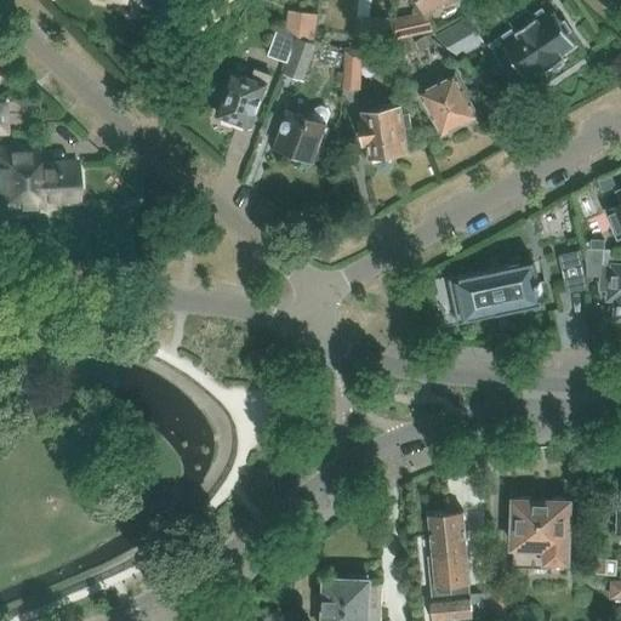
[(359,0),(357,18),(360,18),(370,18),(371,0),(359,0)]
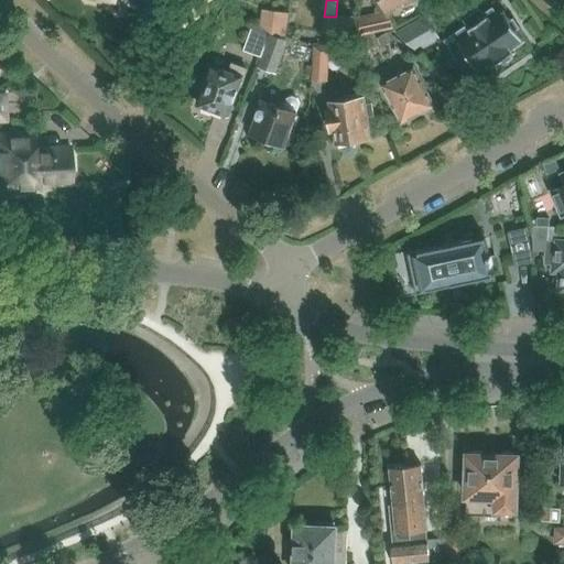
[(387,14),(390,12),(389,10),(408,0),(378,0),(380,3),(387,14)]
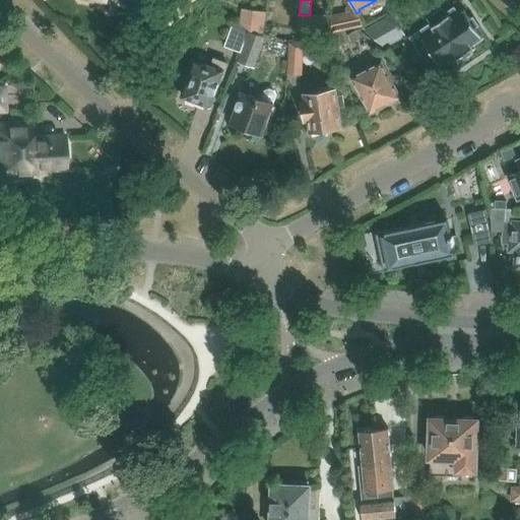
[(363,27),(360,11),(356,13),(350,3),(347,6),(345,10),(345,12),(329,16),(333,34),(363,27)]
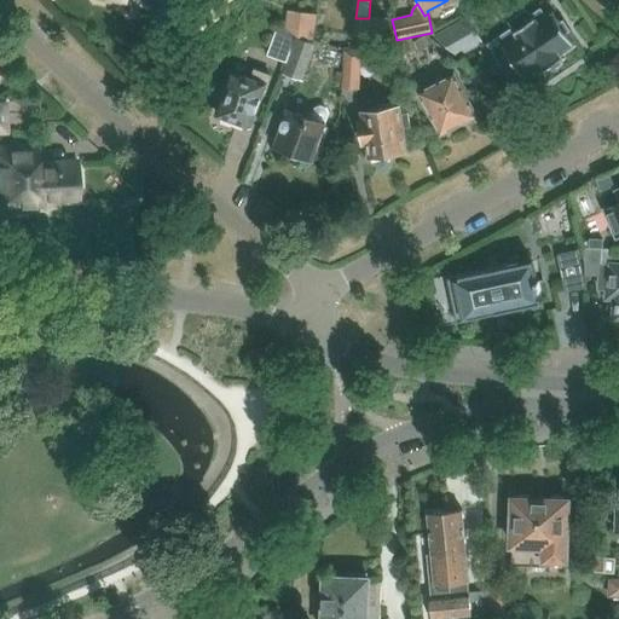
[(527,9),(507,22),(516,36),(502,46),(524,79),(538,69),(541,73),(542,71),(545,76),(562,64),(560,61),(561,59),(559,56),(573,45),(566,34),(565,33),(551,12),(537,23),(527,9)]
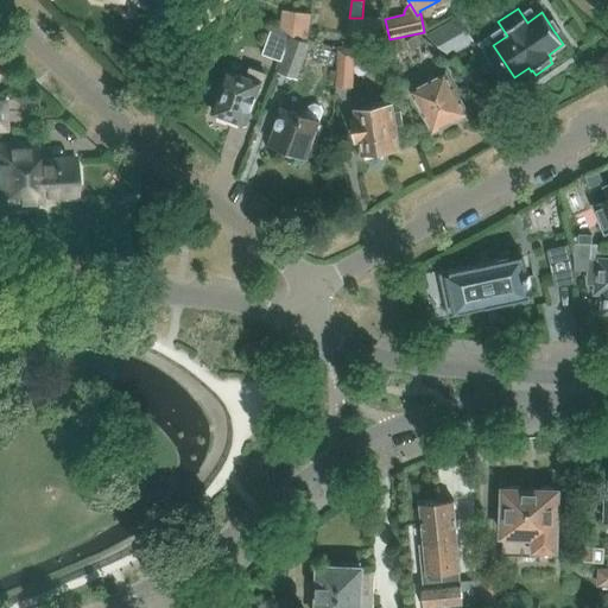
[(291,37),(293,38),(308,39),(311,14),(282,11),(279,27),(280,27),(290,36),(291,37)]
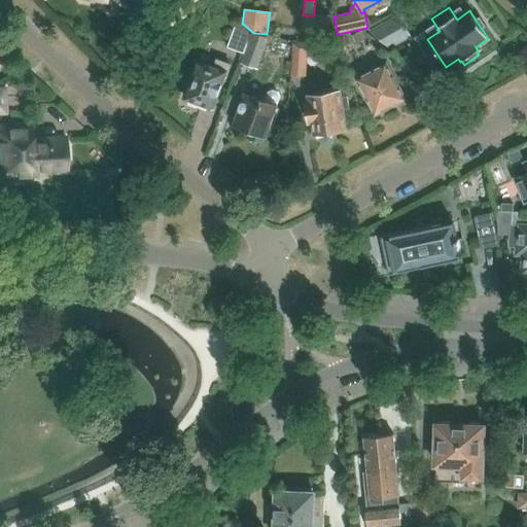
[(332,16),(306,15),(306,34),(331,35),(332,16)]
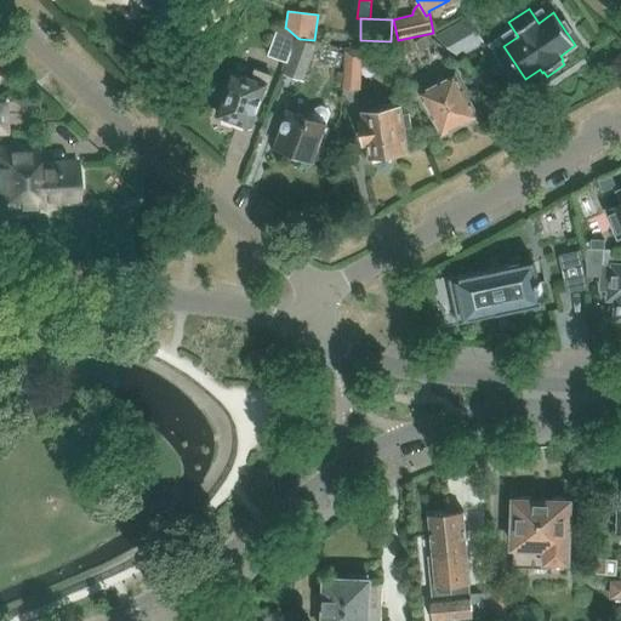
[(484,43),(469,18),(436,38),(459,57),(484,43)]
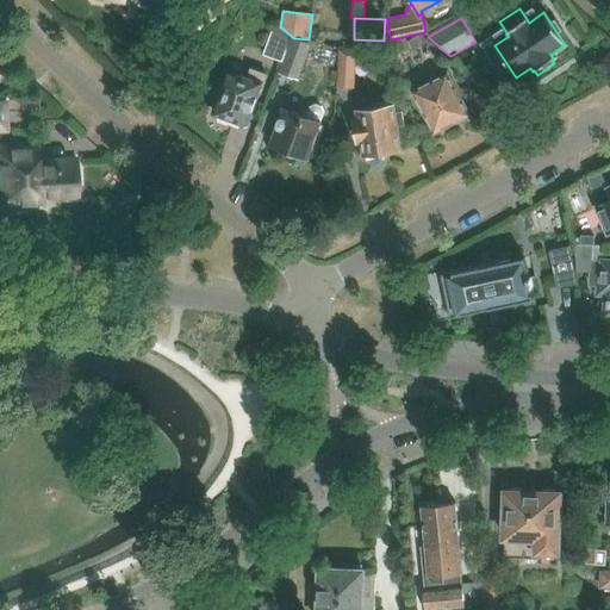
[(273,25),(262,55),(281,62),(291,36),(281,27),(280,27),(273,25)]
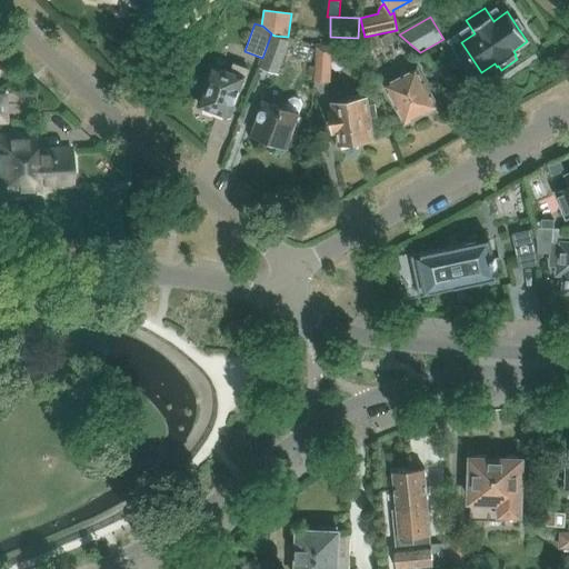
[(383,47),(396,40),(391,32),(379,39),(383,47)]
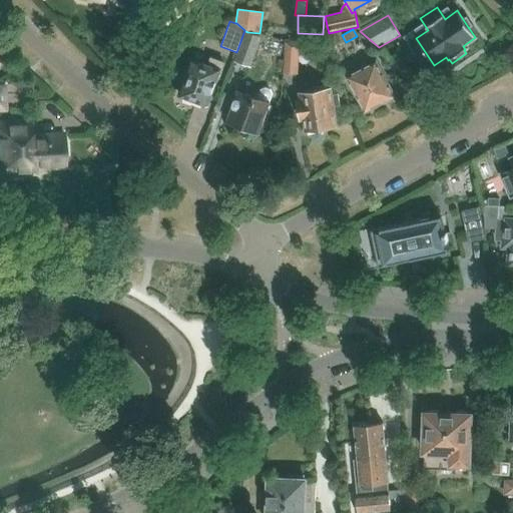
[(233,61),(249,67),(261,37),(247,32),(245,31),(244,30),(236,52),(233,61)]
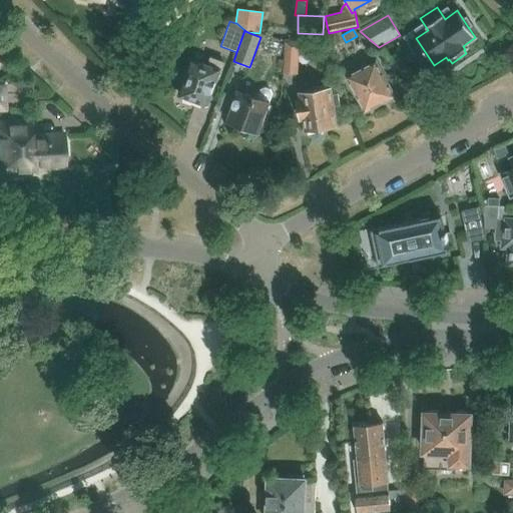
[(337,33),(326,37),(330,47),(337,45),(339,40),(337,33)]
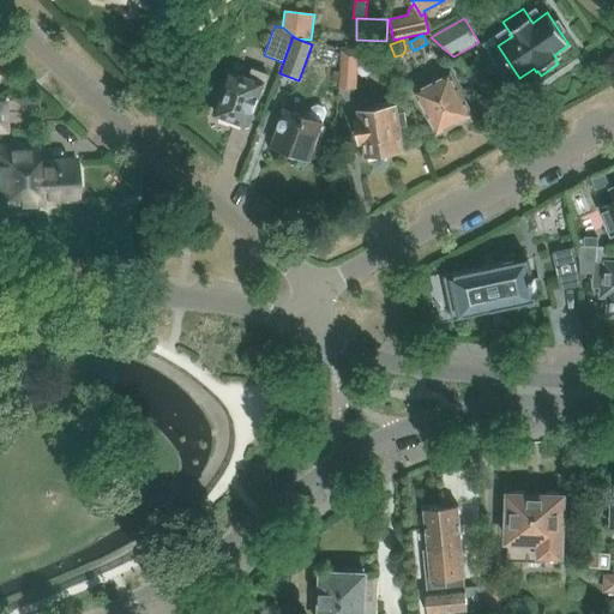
[(339,49),(342,84),(356,84),(355,61),(372,60),(371,47),(339,49)]
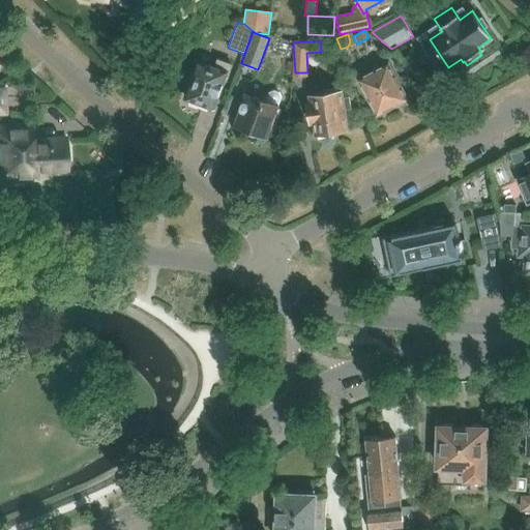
[(275,41),(272,54),(290,58),(293,47),(275,41)]
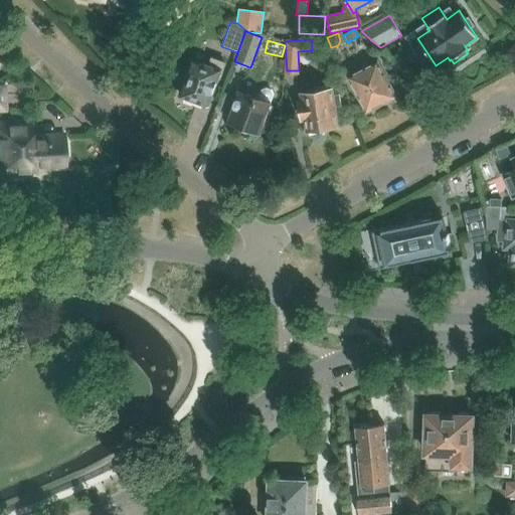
[(210,57),(208,64),(213,66),(213,69),(219,71),(218,73),(221,75),(222,73),(226,62),(210,57)]
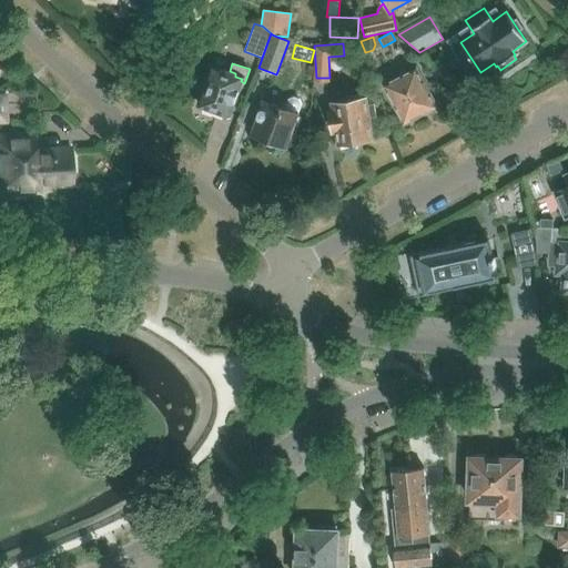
[(235,73),(230,71),(214,66),(200,105),(203,107),(202,110),(213,113),(214,111),(229,117),(233,103),(234,104),(239,93),(237,93),(241,81),(242,79),(235,77),(235,73)]
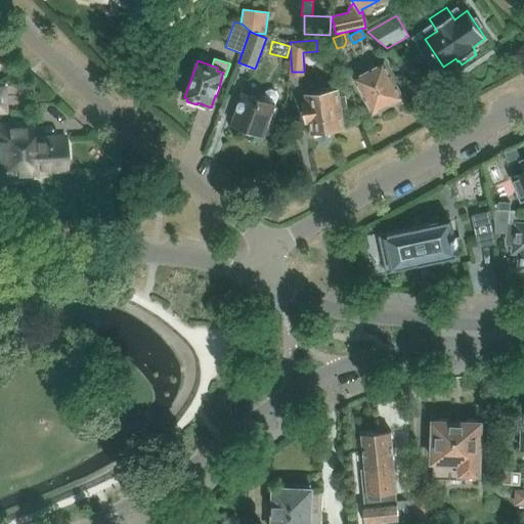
[(384,63),(355,79),(374,113),(378,111),(380,112),(387,108),(388,105),(401,98),(397,89),(404,85),(412,81),(407,71),(391,79),(384,63)]
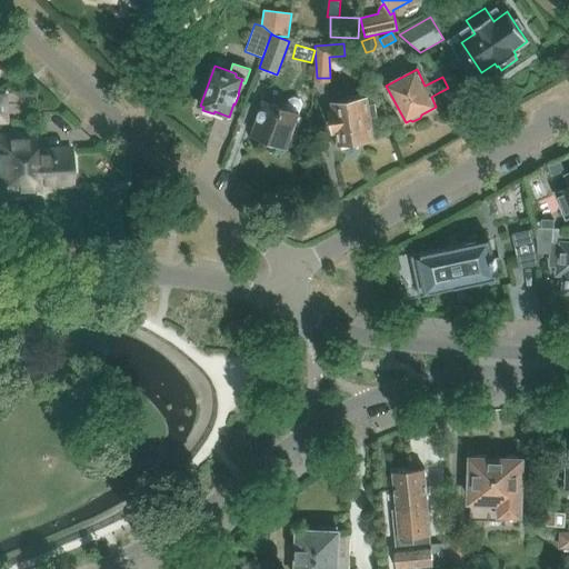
[(285,108),(266,101),(253,136),(287,148),(289,148),(291,148),(293,146),(295,145),(297,142),(298,140),(298,137),(298,135),(297,132),(296,130),(295,128),(300,113),(303,105),(302,103),(301,101),(300,99),(298,98),(296,97),(292,97),(290,98),(288,99),(285,108)]
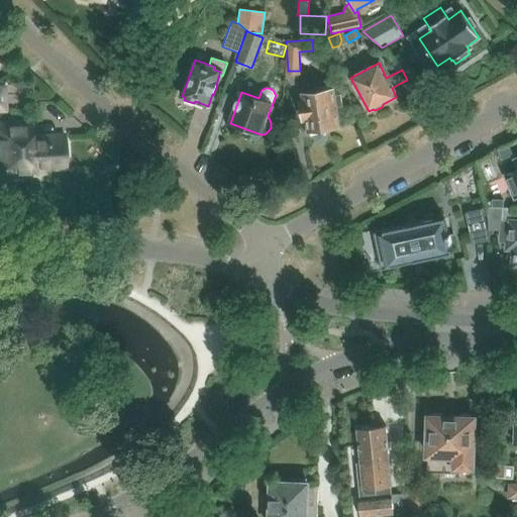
[(301,100),(300,100),(303,120),(307,119),(309,131),(338,127),(335,107),(342,106),(340,95),(333,96),(332,88),(300,94),(301,100)]
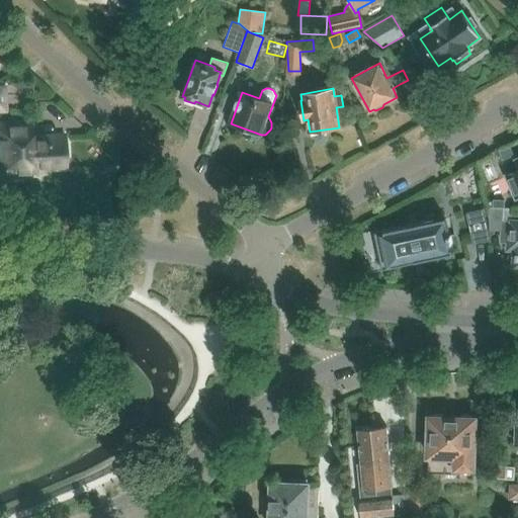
[(37,169),(66,168),(65,136),(31,138),(30,121),(0,122),(0,178),(37,177),(37,169)]
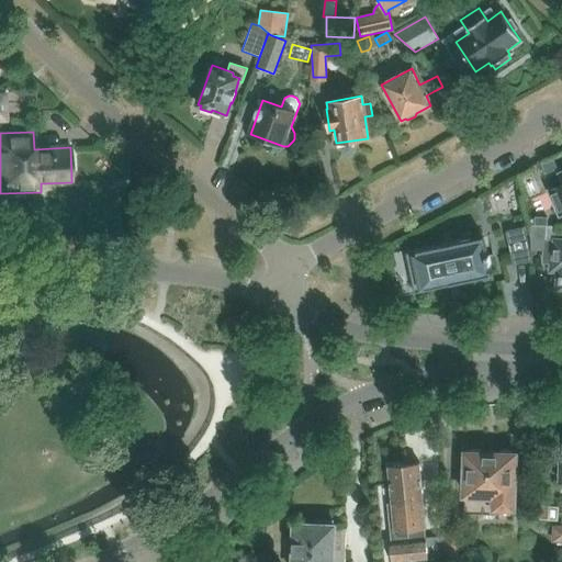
[(552,157),(540,163),(544,175),(558,169),(552,157)]
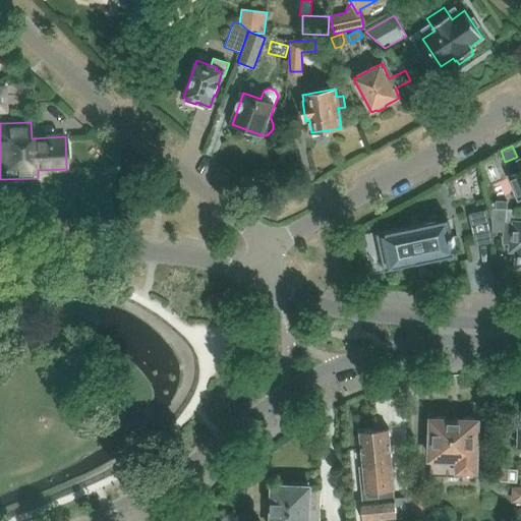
[(520,172),(511,177),(520,198),(520,197),(520,162),(520,163),(520,165),(520,172)]
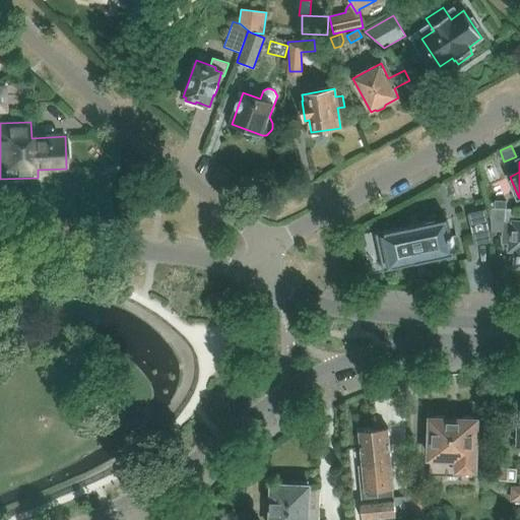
[(519,209),(490,208),(492,232),(504,233),(503,243),(510,243),(510,249),(517,250),(515,269),(519,269),(519,209)]
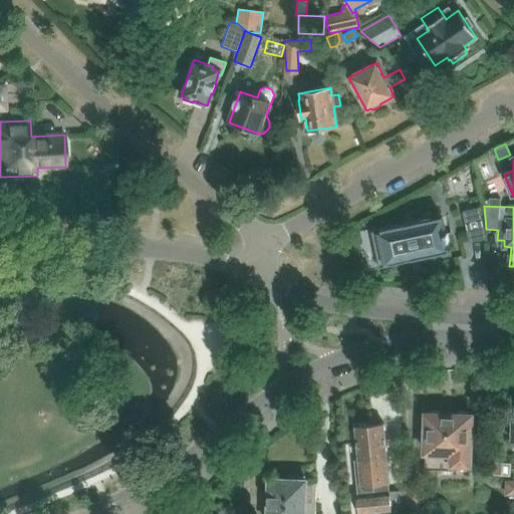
[(478,207),(461,211),(469,241),(486,237),(478,207)]
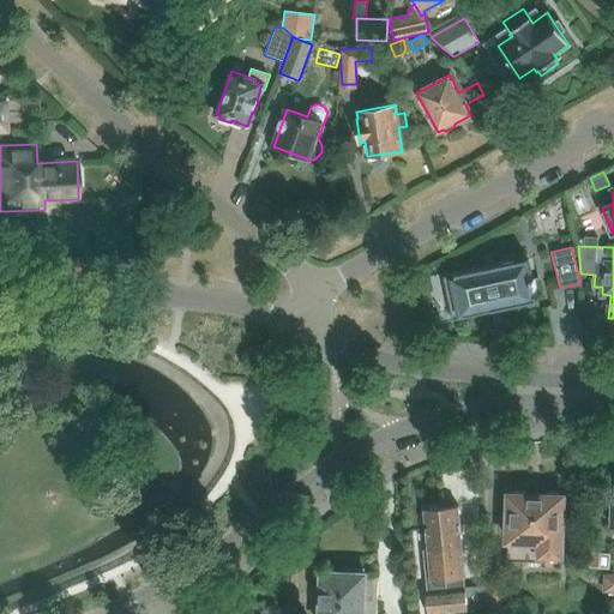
[(528,258),(443,277),(452,321),(537,301),(528,258)]
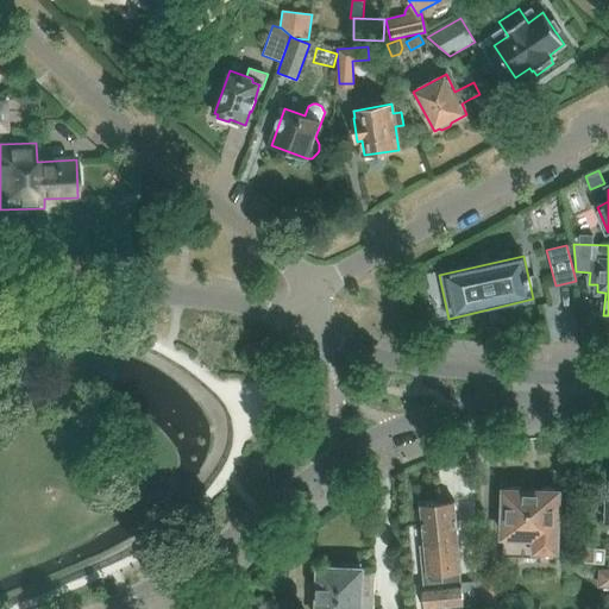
[(558,493),(532,493),(504,491),(503,540),(504,540),(503,557),(537,558),(538,554),(557,554),(558,493)]
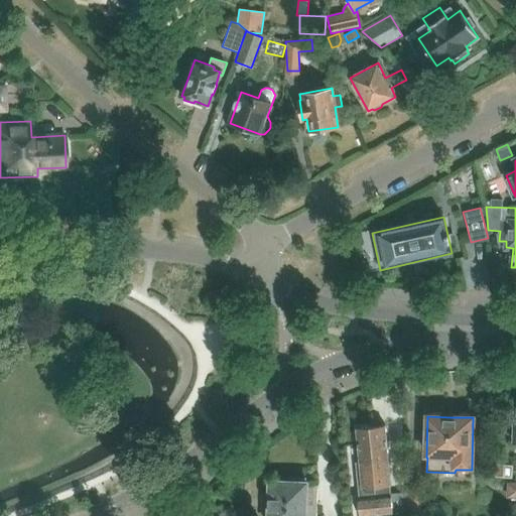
[(356,462),(359,497),(391,494),(388,461),(385,425),(356,428),(357,432),(354,434),(355,440),(358,442),(359,452),(360,462),(356,462)]
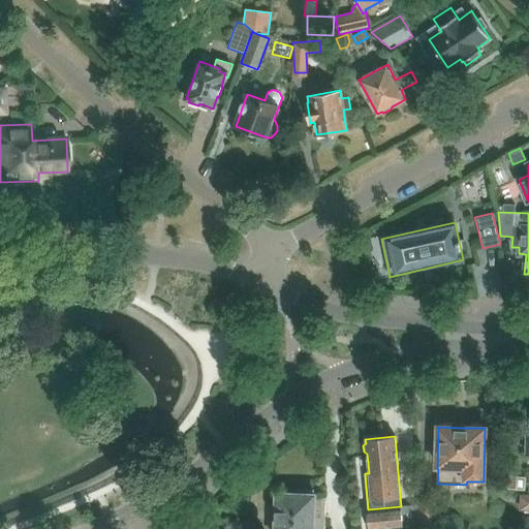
[(508,475),(507,489),(525,490),(526,476),(508,475)]
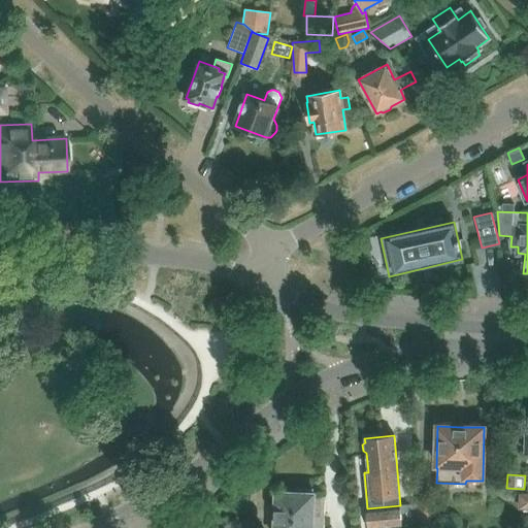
[(274,527),(324,527),(325,497),(314,496),(314,494),(311,494),(312,490),(296,490),(295,493),(276,492),(274,527)]
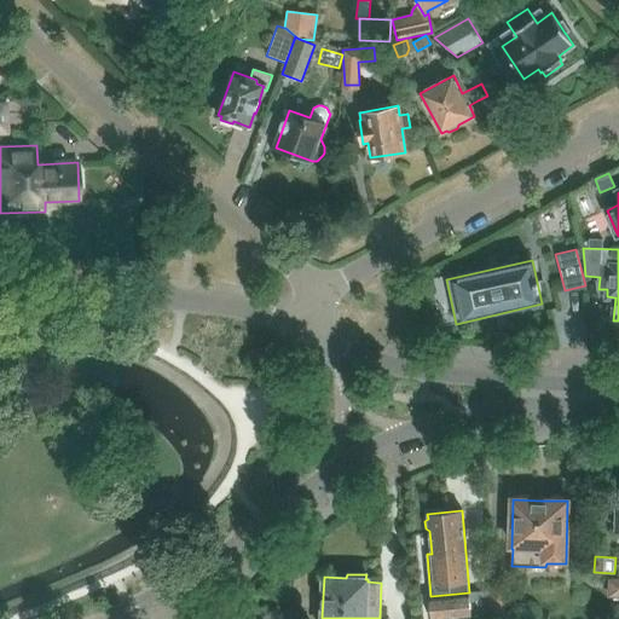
[(608,597),(618,597),(618,579),(609,579),(608,597)]
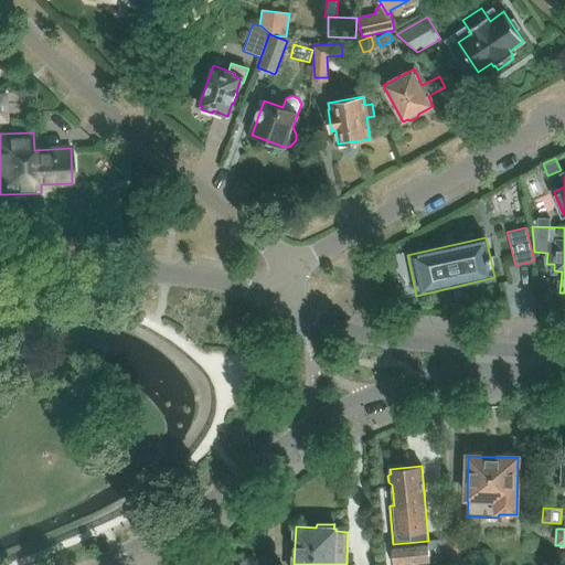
[(447,560),(446,539),(436,540),(428,541),(393,544),(392,544),(393,564),(429,564),(430,564),(447,563),(447,560)]
